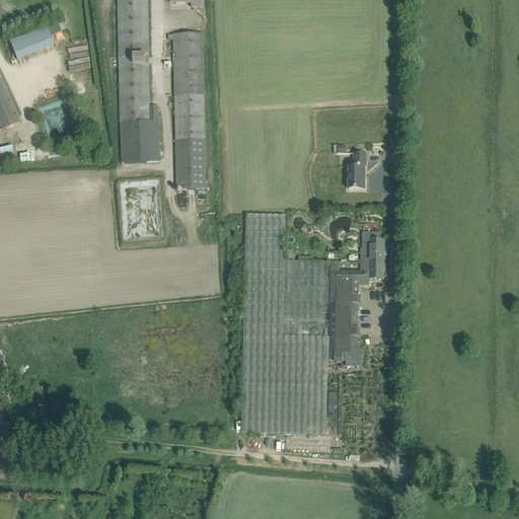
[(149,108),(147,8),(146,0),(118,0),(119,9),(120,114),(122,163),(159,162),(158,108),(149,108)]
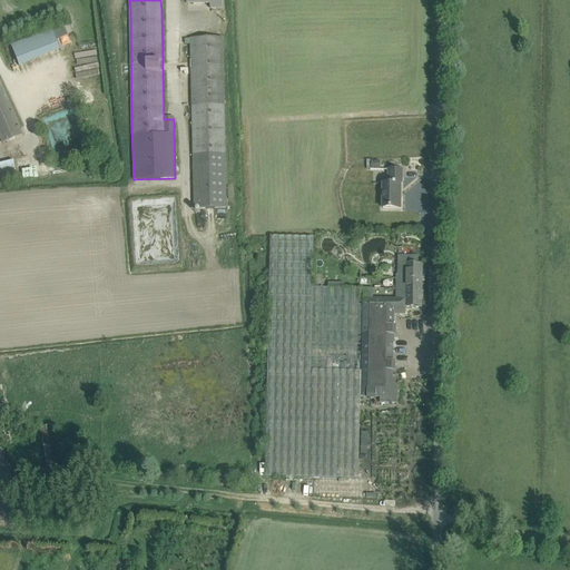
[(56,29),(12,43),(21,66),(64,51),(56,29)]
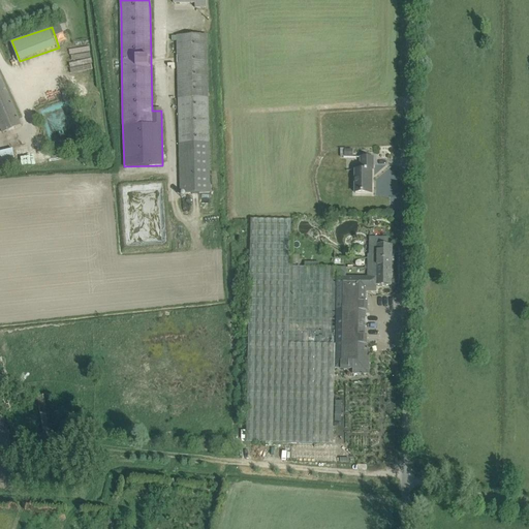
[(210,193),(209,145),(206,35),(177,36),(179,145),(180,193),(210,193)]
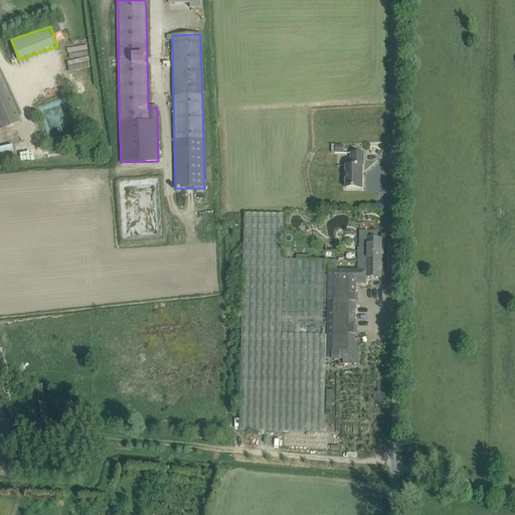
[(14,145),(0,148),(0,159),(17,155),(14,145)]
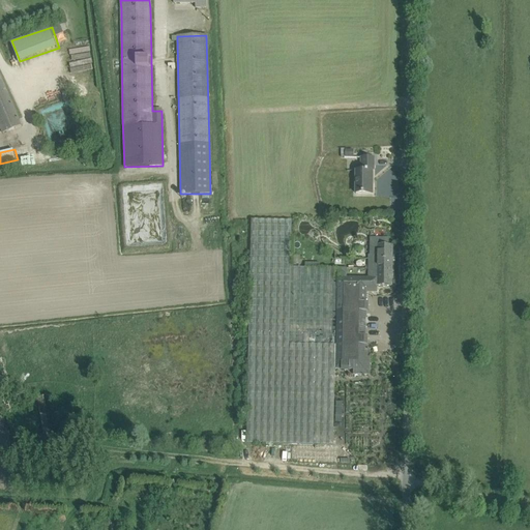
[(374,157),(363,157),(360,157),(360,170),(354,170),(354,194),(373,194),(373,185),(370,185),(370,166),(374,166),(374,157)]
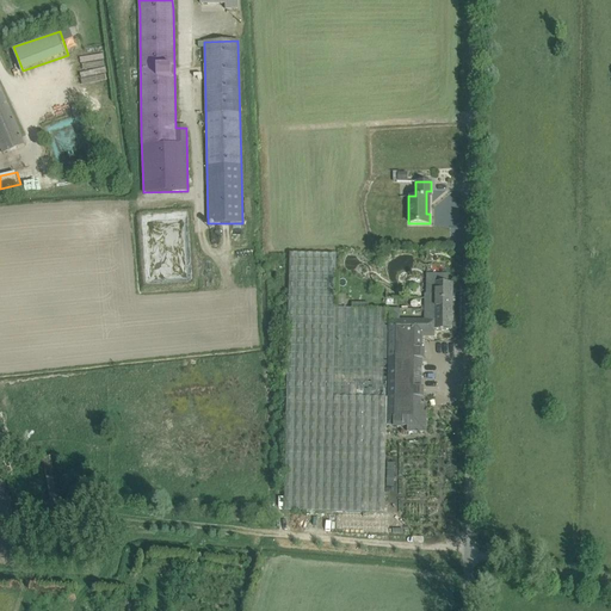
[(397,310),(334,309),(335,254),(289,253),(284,511),(384,513),(386,425),(407,426),(407,432),(426,432),(426,407),(420,407),(423,333),(434,334),(434,329),(451,329),(452,283),(448,283),(448,276),(426,276),(425,321),(399,321),(399,332),(397,332),(397,310)]
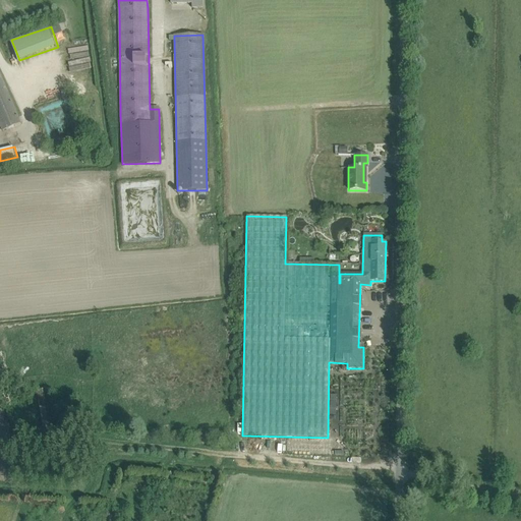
[(54,427),(49,389),(48,383),(29,385),(30,393),(32,392),(37,430),(44,429),(54,427)]
